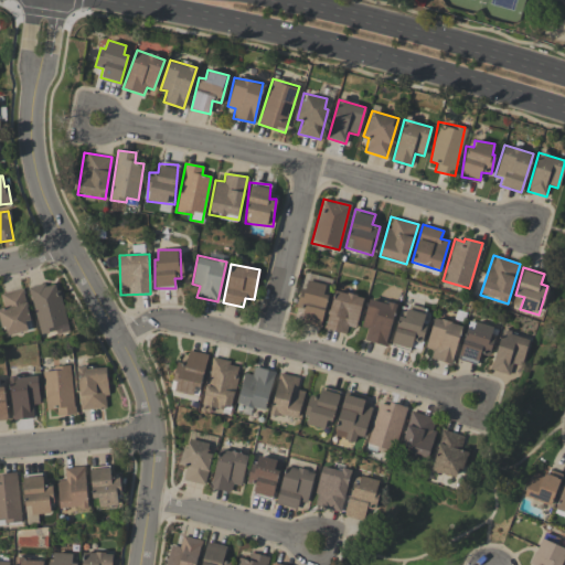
[(294,321),(319,327),(329,286),(304,280),(294,321)]
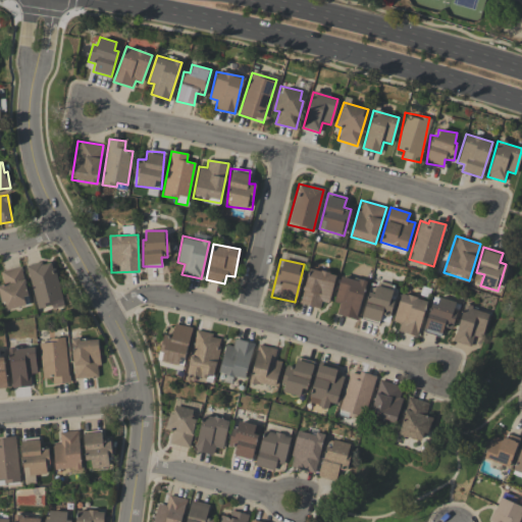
[(36,310),(61,305),(53,261),(28,266),(36,310)]
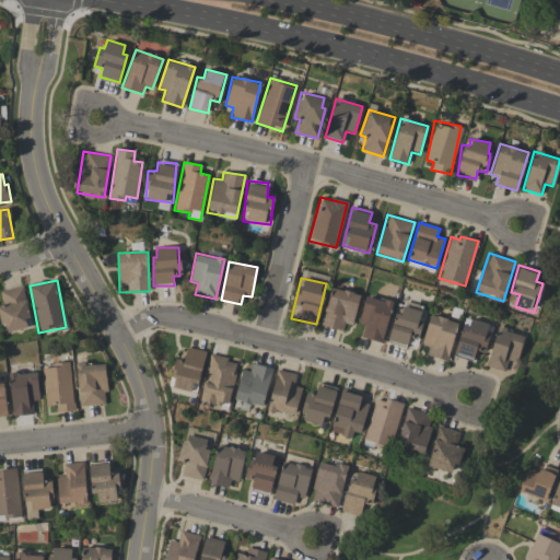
[(0,291),(3,305),(0,305),(0,316),(4,334),(27,327),(25,319),(30,318),(23,286),(0,291)]
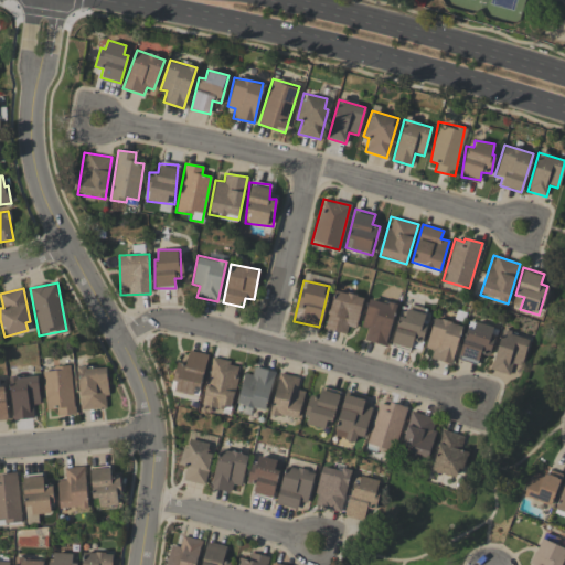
[(355,328),(363,297),(333,290),(324,328),(345,333),(348,326),(355,328)]
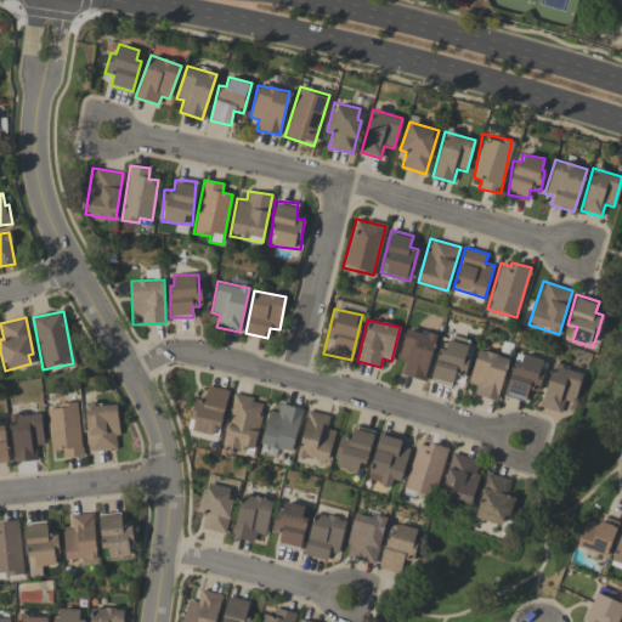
[(400,374),(423,380),(436,337),(406,328),(397,360),(403,361),(400,374)]
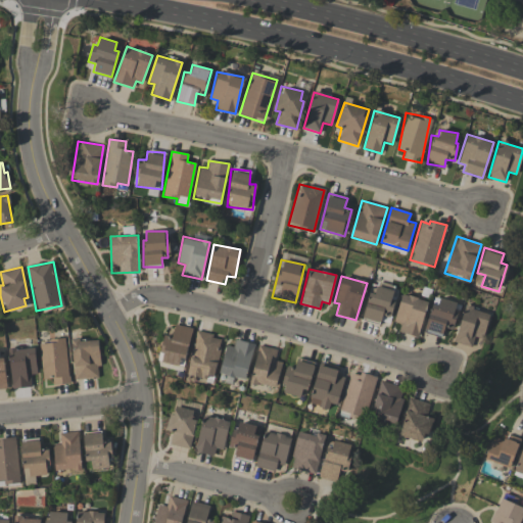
[(391,318),(396,287),(377,284),(375,294),(368,293),(364,320),(381,323),(381,316),(391,318)]
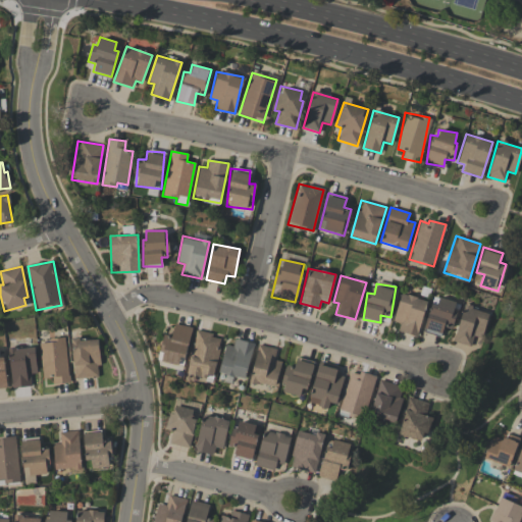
[(418,336),(426,300),(400,294),(393,322),(399,323),(397,331),(418,336)]
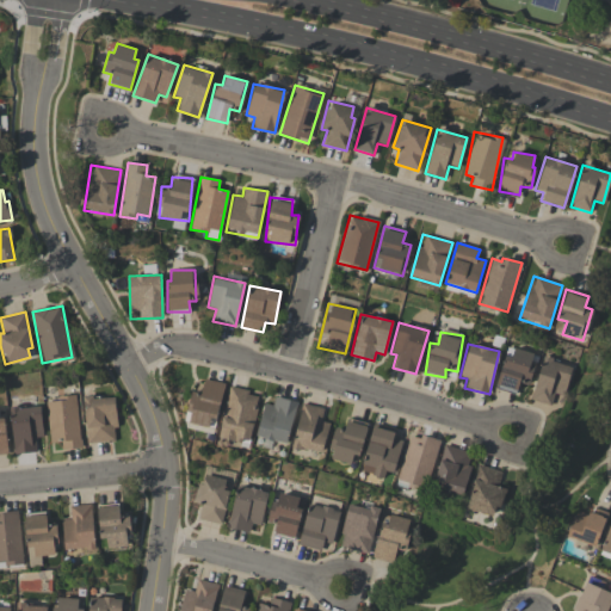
[(528,386),(535,365),(530,364),(534,353),(507,346),(494,388),(516,395),(519,383),(528,386)]
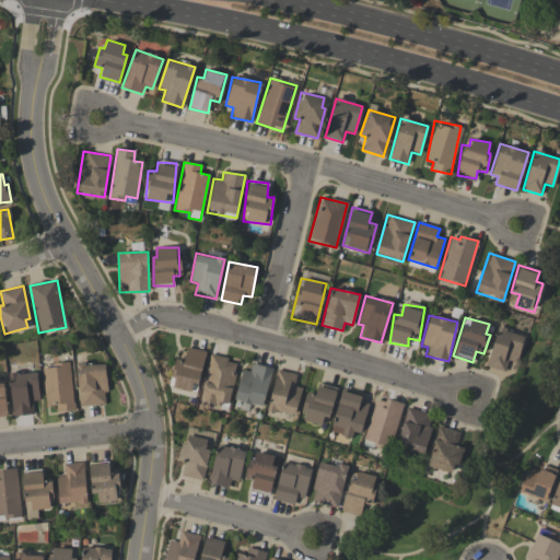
[(515,362),(525,337),(499,327),(485,365),(503,372),(509,360),(515,362)]
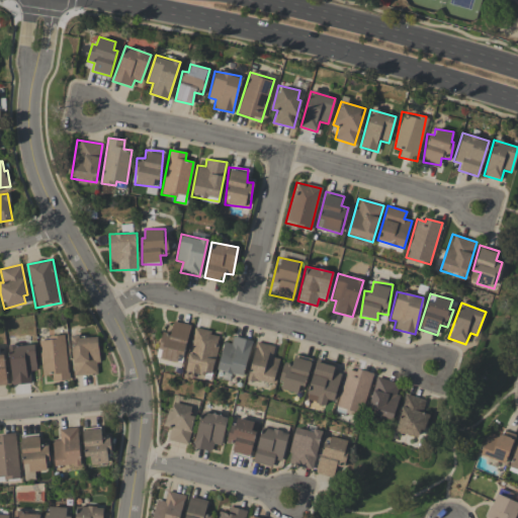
[(170,334),(163,332),(158,358),(182,362),(190,325),(172,322),(170,334)]
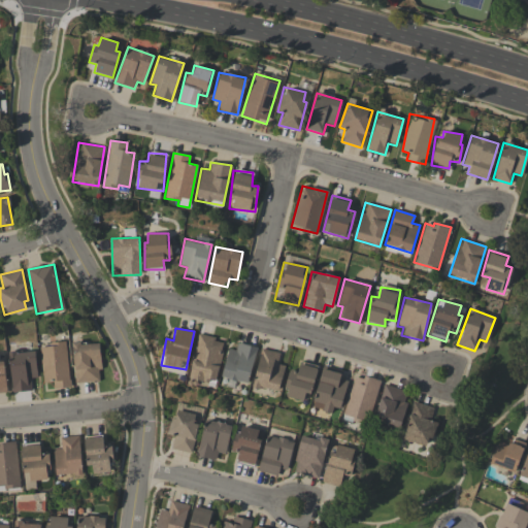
[(224,340),(198,334),(188,378),(215,385),(224,340)]
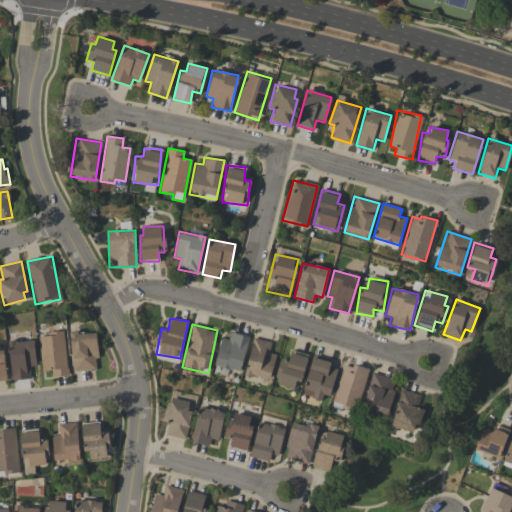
[(41,371),(51,370),(51,377),(66,376),(64,331),(49,332),(49,336),(39,336),(41,371)]
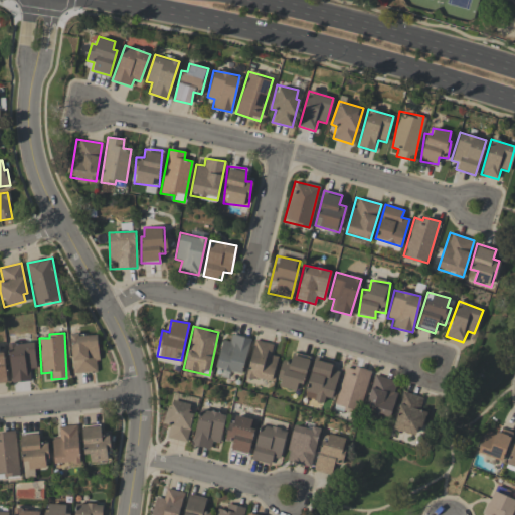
[(97,334),(70,336),(72,373),(98,372),(97,334)]
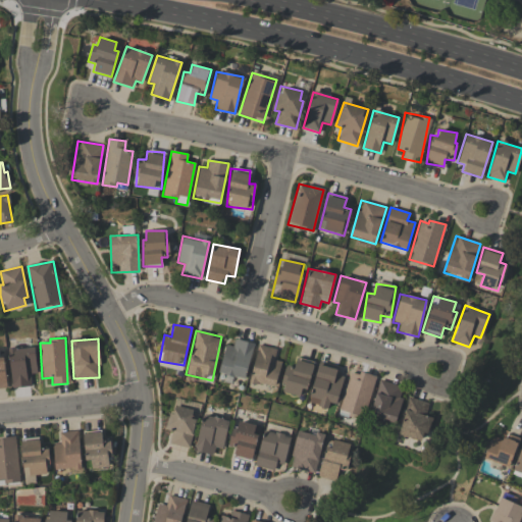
[(254,344),(235,338),(232,347),(226,345),(218,372),(244,379),(254,344)]
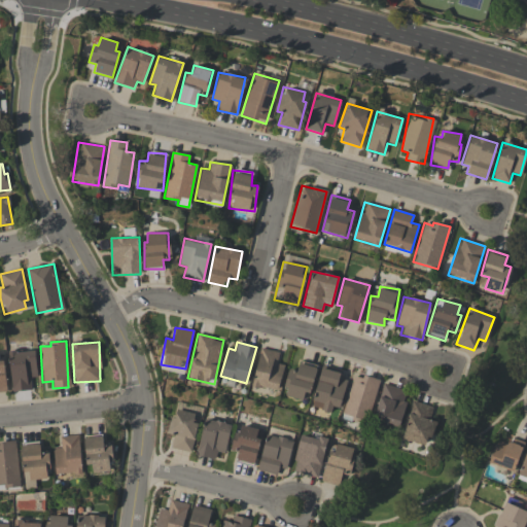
[(253,386),(279,389),(283,364),(277,363),(279,351),(258,348),(253,386)]
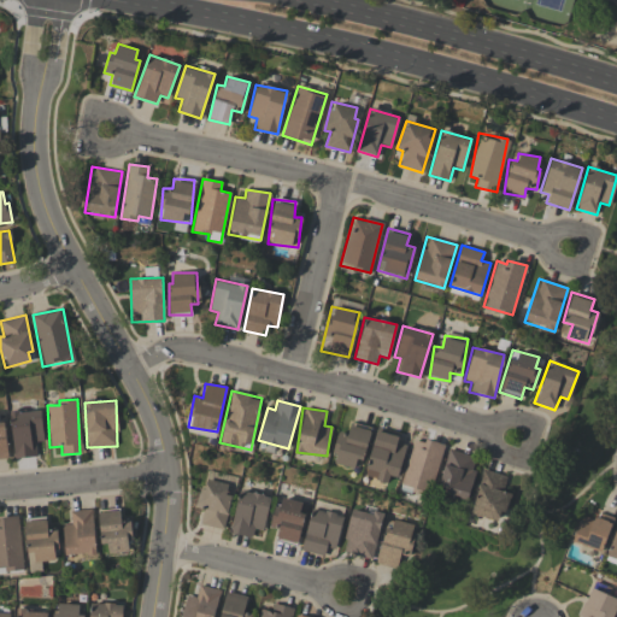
[(36,456),(35,442),(43,441),(40,410),(10,412),(13,458),(36,456)]
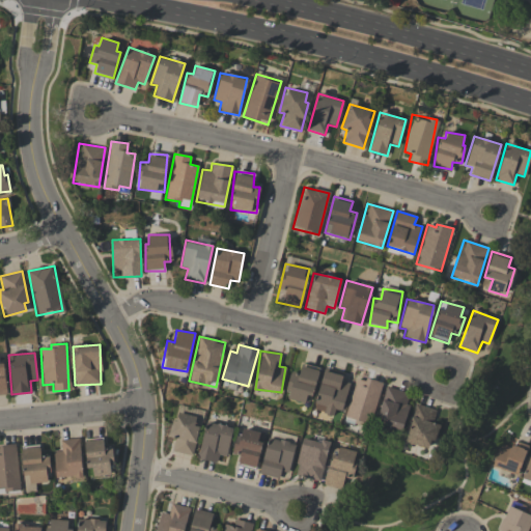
[(292,371),(285,398),(304,403),(307,395),(312,396),(319,368),(301,363),(299,373),(292,371)]
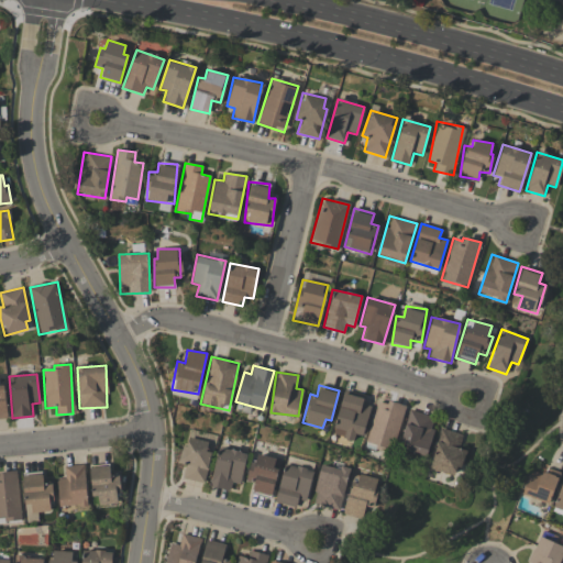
[(353,440),(355,433),(363,435),(372,401),(343,395),(333,435),(353,440)]
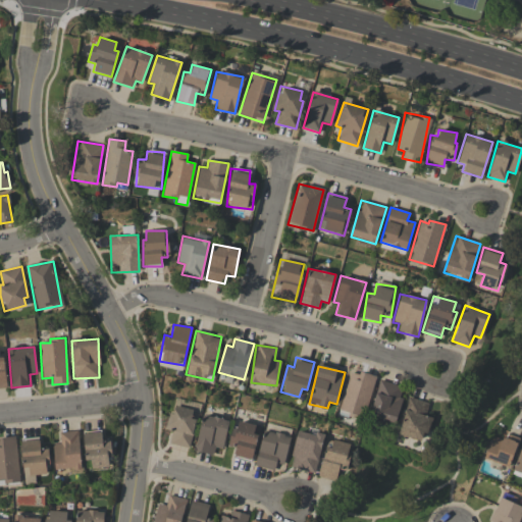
[(363,418),(375,377),(351,370),(338,411),(363,418)]
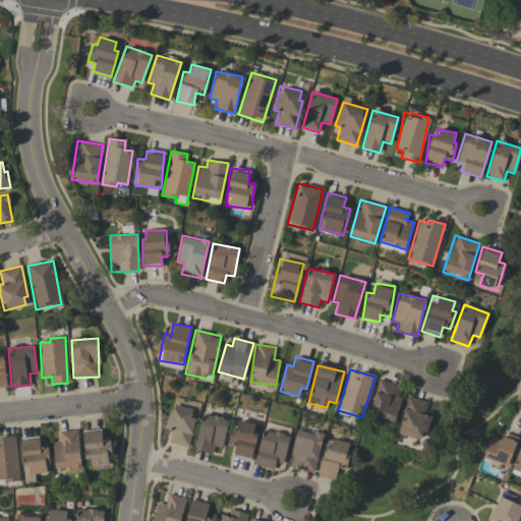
[(393,421),(404,387),(379,380),(368,414),(393,421)]
